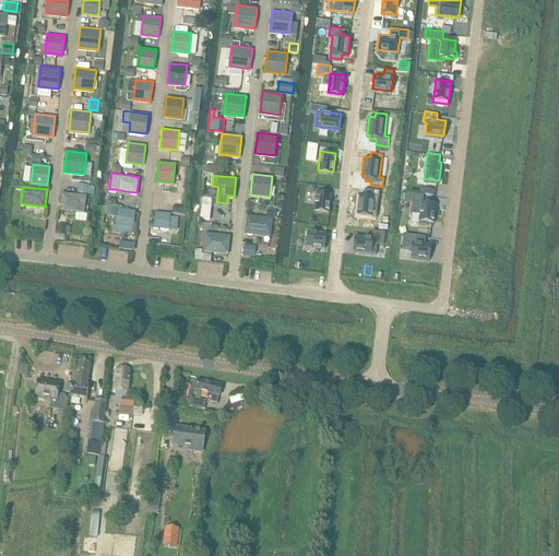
[(359,193),(357,213),(377,215),(380,188),(365,187),(364,194),(359,193)]
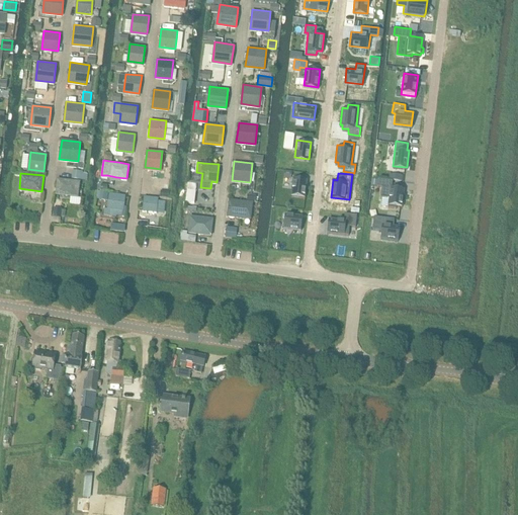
[(293,176),(290,194),(305,195),(307,178),(293,176)]
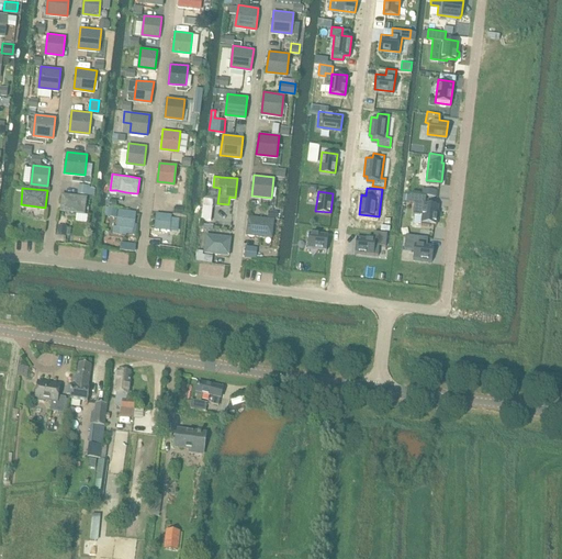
[(63,192),(60,209),(85,212),(87,196),(63,192)]
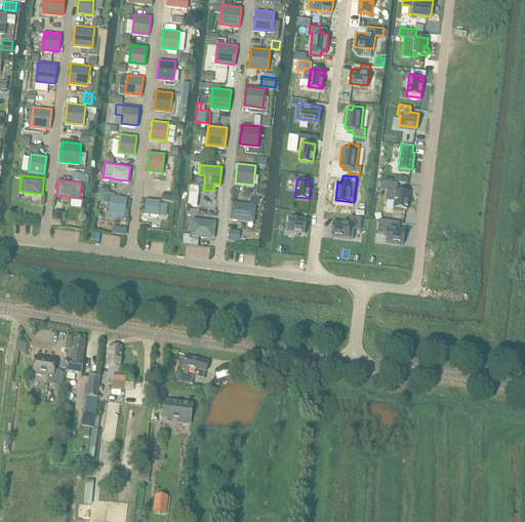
[(382,187),(387,188),(386,198),(394,199),(393,208),(401,209),(402,207),(407,207),(409,190),(397,188),(398,181),(382,179),(382,187)]
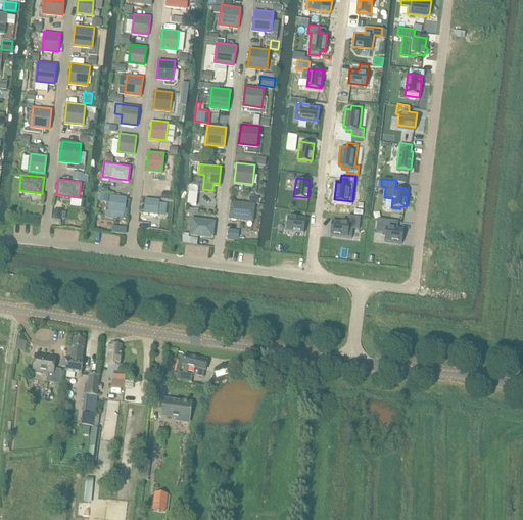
[(189,183),(187,202),(196,203),(198,184),(189,183)]
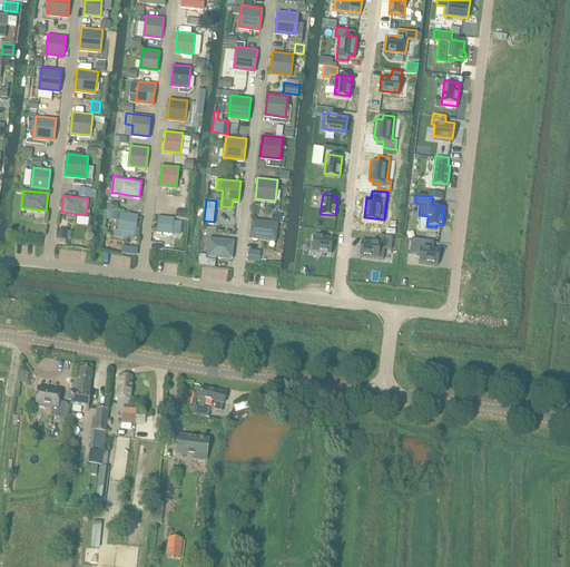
[(110,208),(109,217),(118,218),(119,209),(110,208)]
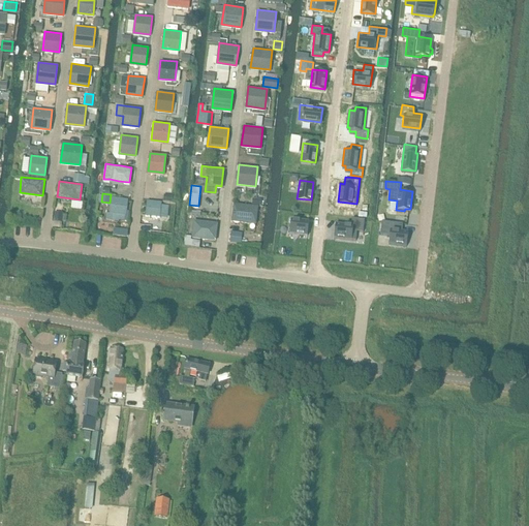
[(112,196),(111,211),(125,213),(126,209),(127,198),(112,196)]
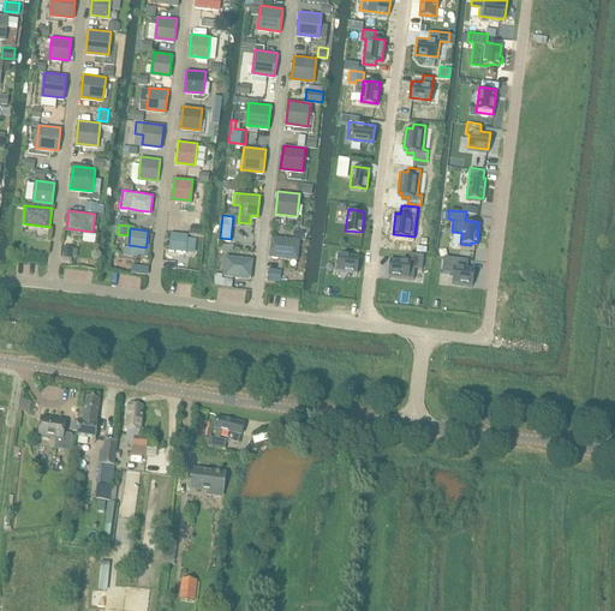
[(171,231),(169,249),(181,250),(186,250),(187,233),(183,233),(171,231)]
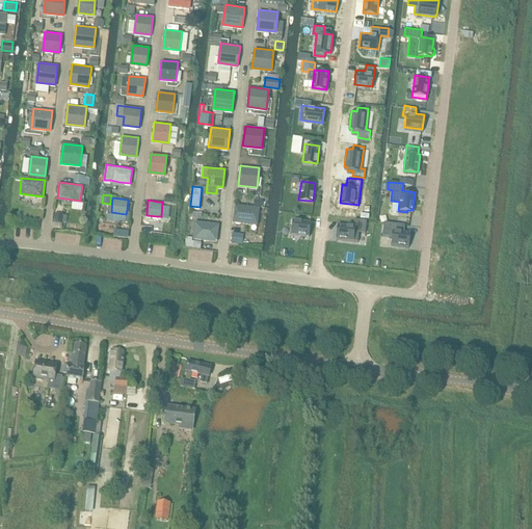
[(236,204),(234,220),(257,222),(259,207),(236,204)]
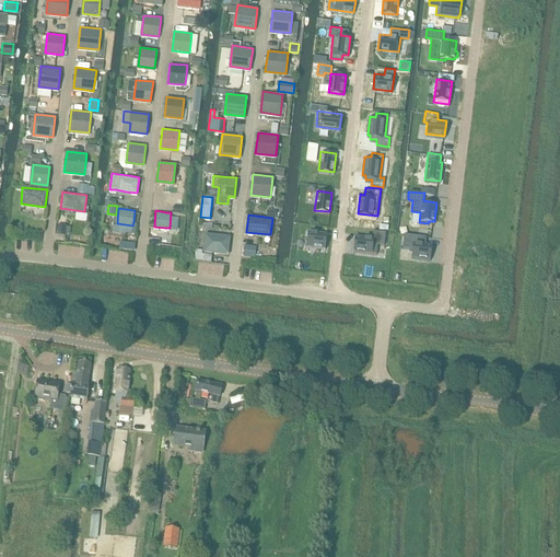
[(58,222),(57,231),(66,232),(67,223),(58,222)]
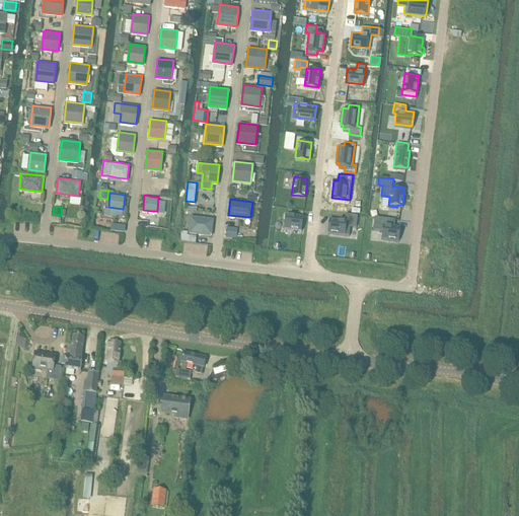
[(285,212),(284,226),(301,228),(303,215),(285,212)]
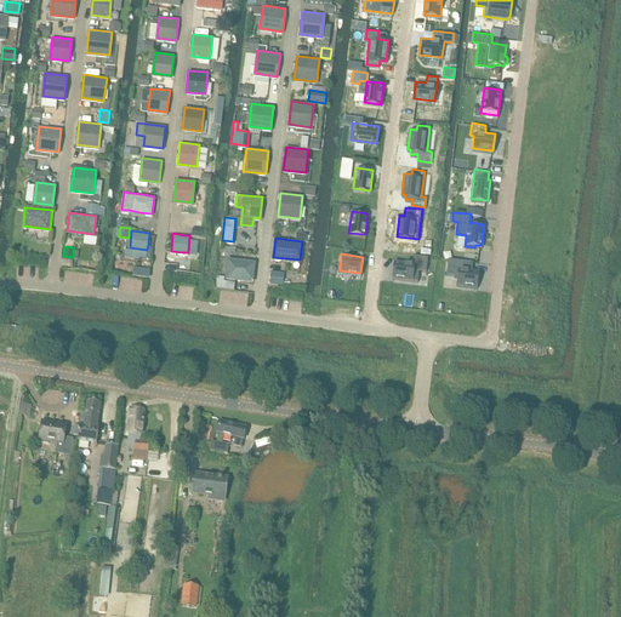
[(394,260),(392,276),(417,279),(419,268),(426,269),(428,255),(414,253),(412,262),(394,260)]
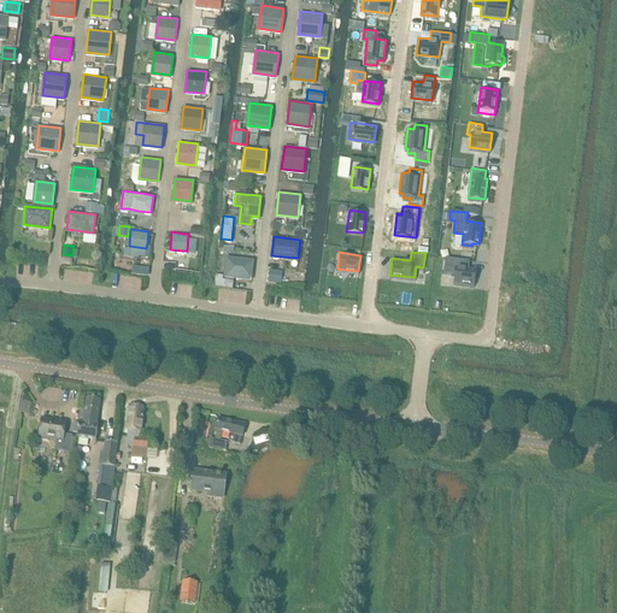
[(227,255),(224,275),(251,277),(253,259),(227,255)]
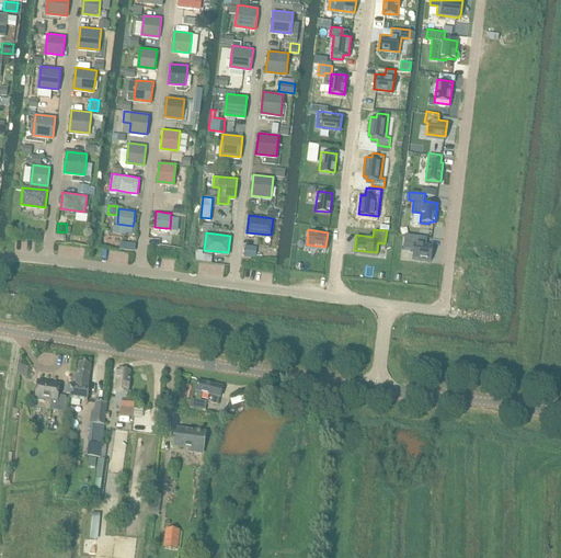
[(404,232),(403,247),(413,248),(412,257),(431,259),(433,243),(426,242),(427,235),(404,232)]
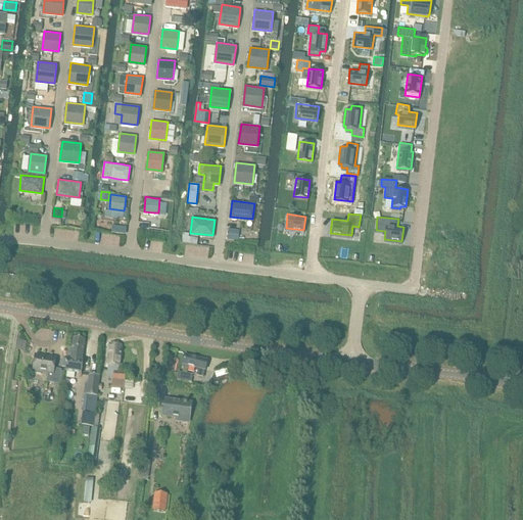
[(229,227),(227,237),(234,238),(235,228),(229,227)]
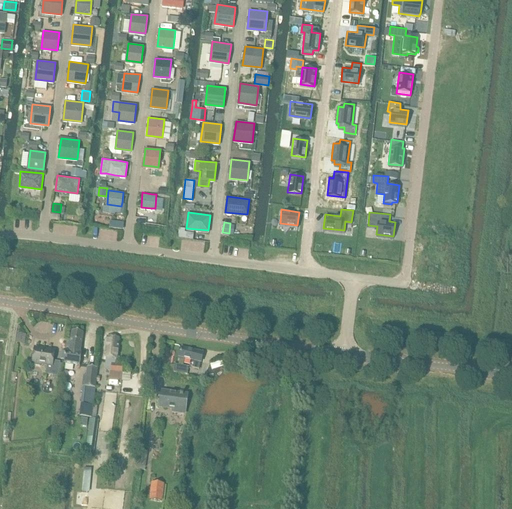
[(444,270),(457,272),(458,263),(445,262),(444,270)]
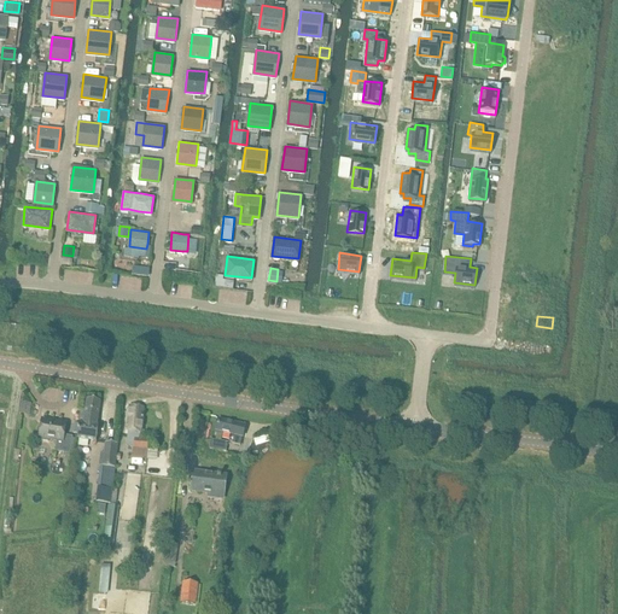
[(77,436),(97,439),(99,424),(97,424),(100,398),(87,396),(86,407),(81,407),(80,421),(77,431),(77,436)]
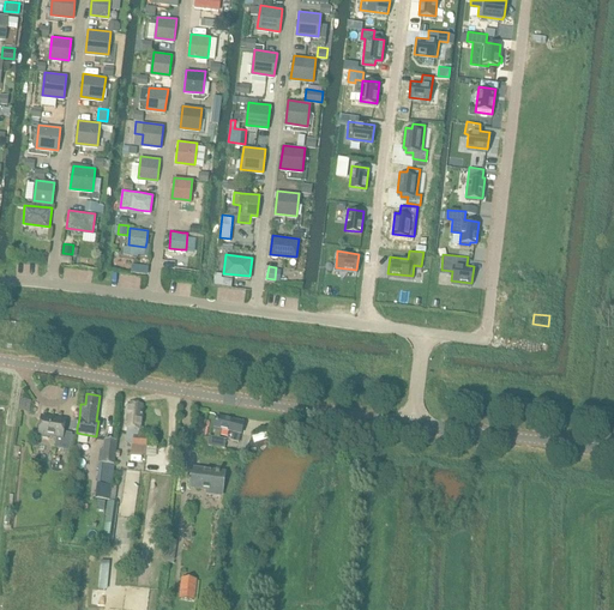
[(20,403),(30,404),(31,396),(22,394),(20,403)]
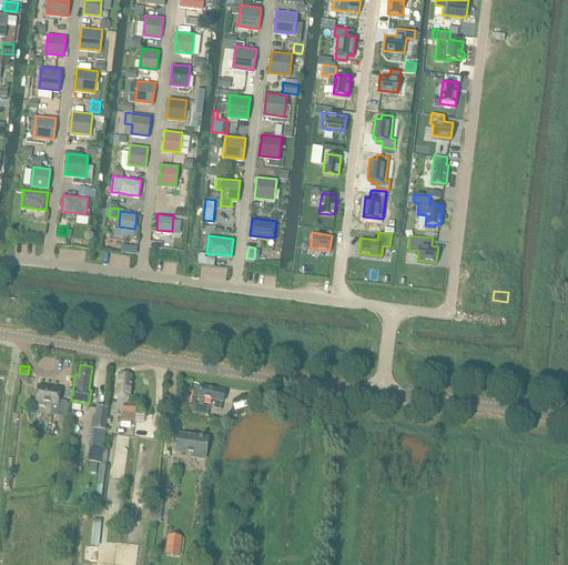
[(135,419),(135,411),(137,403),(129,402),(131,373),(120,372),(118,392),(117,402),(123,402),(121,417),(135,419)]
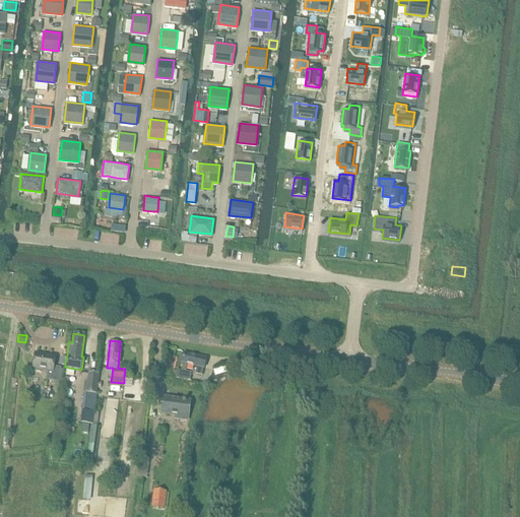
[(36,350),(33,366),(48,368),(46,378),(59,380),(61,365),(54,364),(55,353),(36,350)]
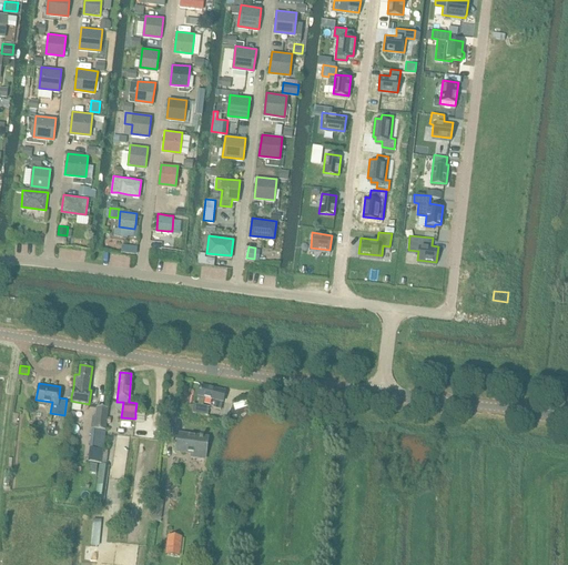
[(201,383),(198,396),(206,399),(208,395),(215,397),(213,405),(221,407),(225,389),(201,383)]
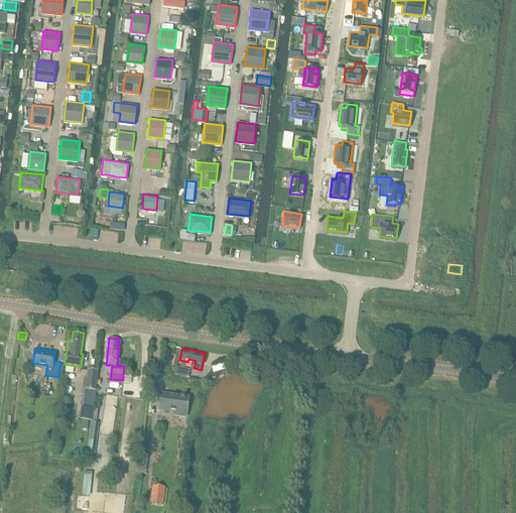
[(176,365),(175,373),(188,375),(190,367),(176,365)]
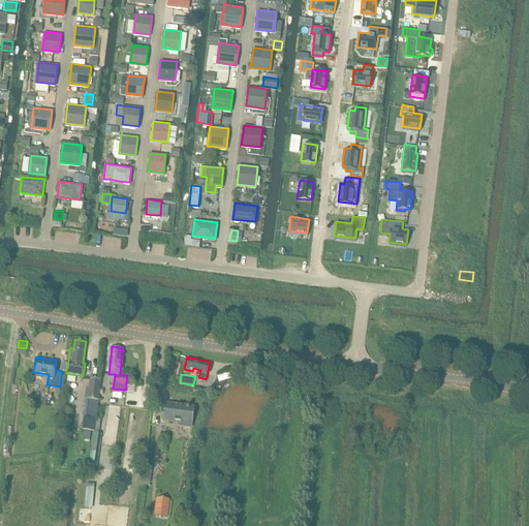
[(94,429),(100,377),(90,376),(89,391),(86,390),(85,397),(86,397),(82,428),(94,429)]
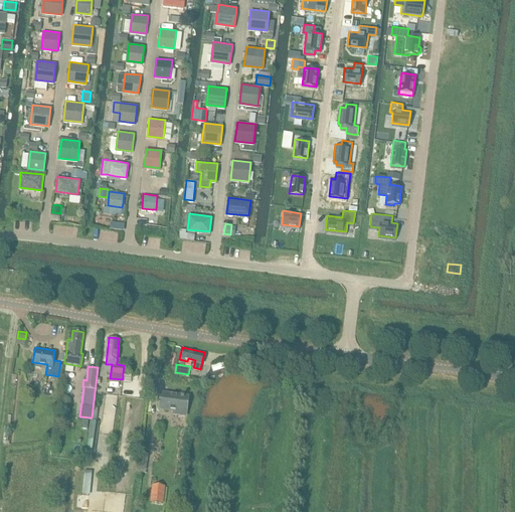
[(173,412),(185,413),(188,395),(162,391),(160,406),(174,408),(173,412)]
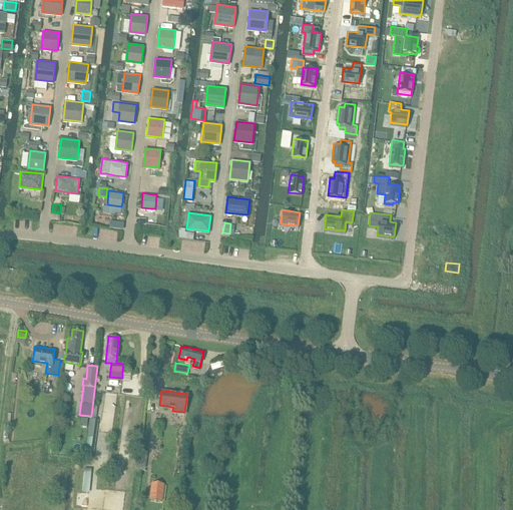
[(130,400),(127,424),(143,426),(146,402),(130,400)]
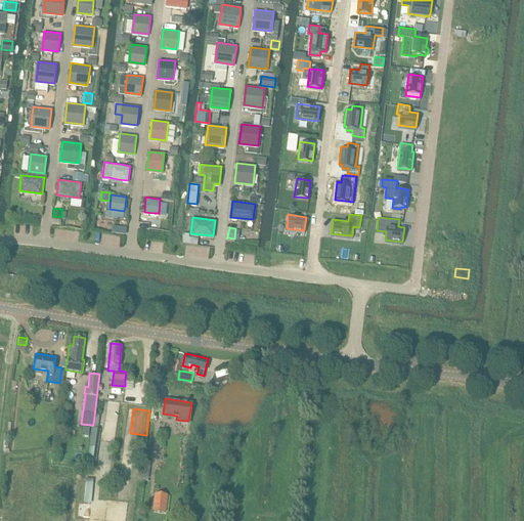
[(92,426),(86,466),(94,467),(100,427),(92,426)]
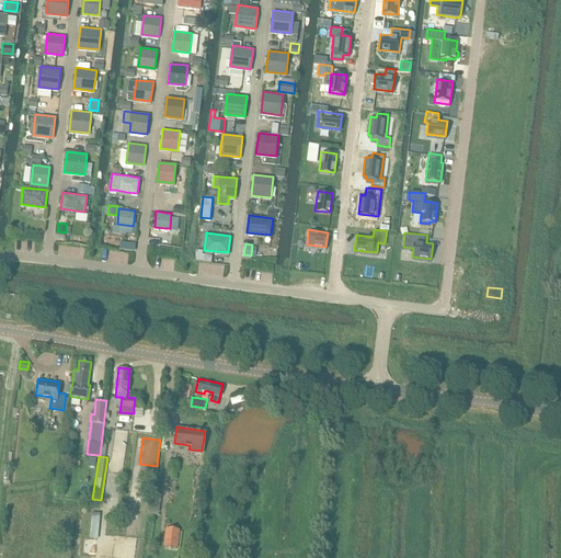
[(167,526),(164,545),(175,546),(178,527),(167,526)]
